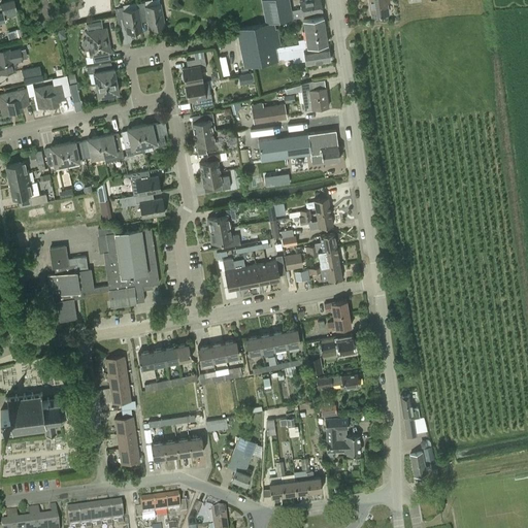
[(7,0),(0,2),(3,12),(15,9),(12,0),(7,0)]
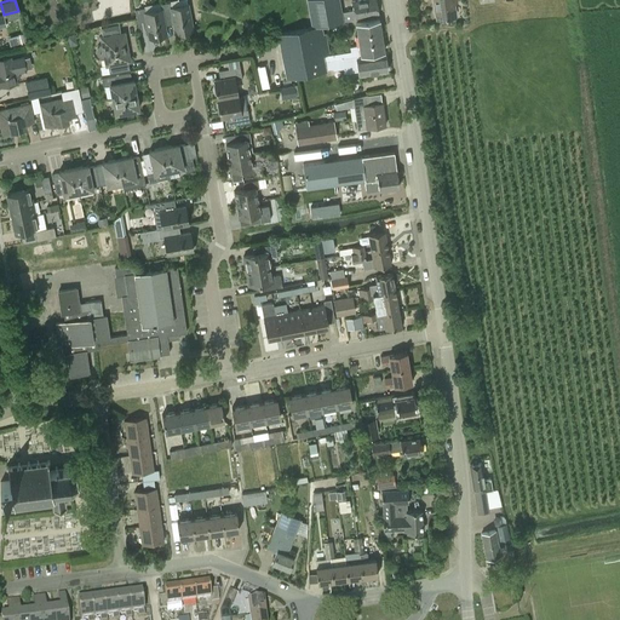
[(305,0),(311,27),(313,27),(313,28),(316,28),(344,22),(344,21),(355,18),(379,15),(375,0),(365,0),(352,3),(354,10),(342,12),(339,0),(305,0)]
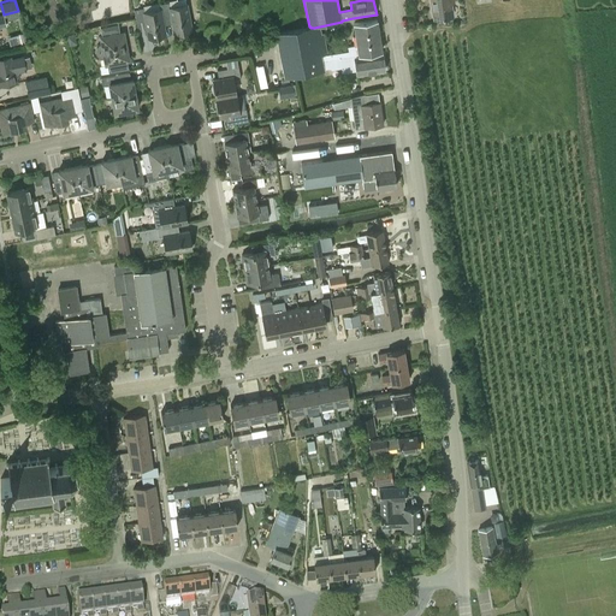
[(431,0),(434,19),(452,16),(450,4),(455,4),(454,0),(431,0)]
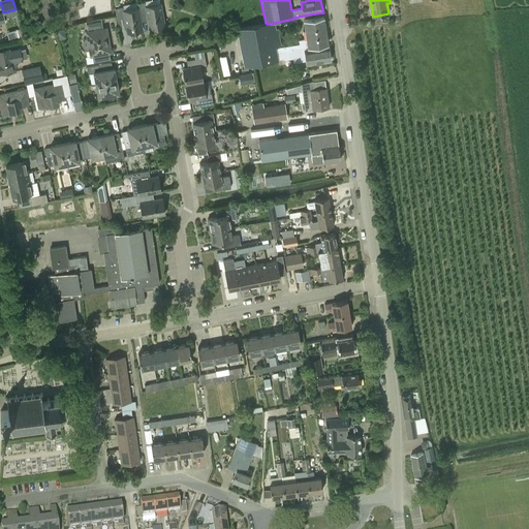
[(141,22),(136,4),(136,2),(122,5),(123,6),(115,8),(118,22),(118,27),(126,26),(127,33),(142,30),(141,22)]
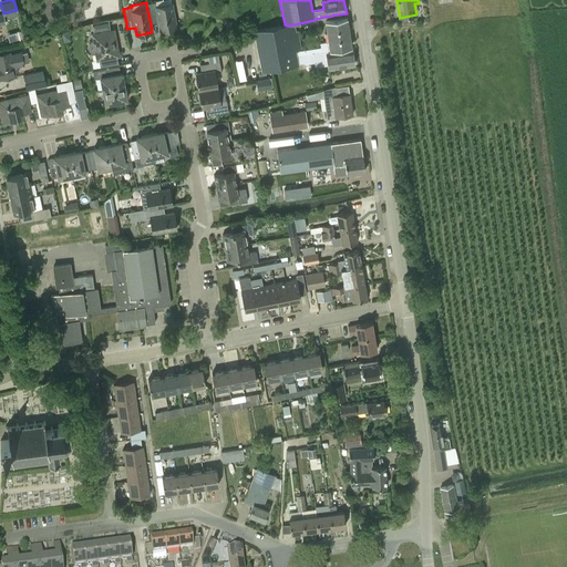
[(155,2),(146,4),(151,23),(158,22),(160,30),(176,28),(172,3),(156,7),(155,2)]
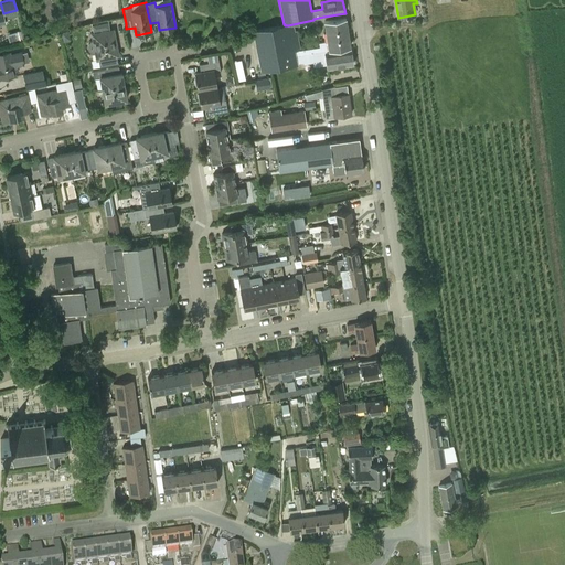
[(17,10),(3,13),(0,14),(0,25),(6,24),(6,20),(19,17),(18,11),(17,11),(17,10)]
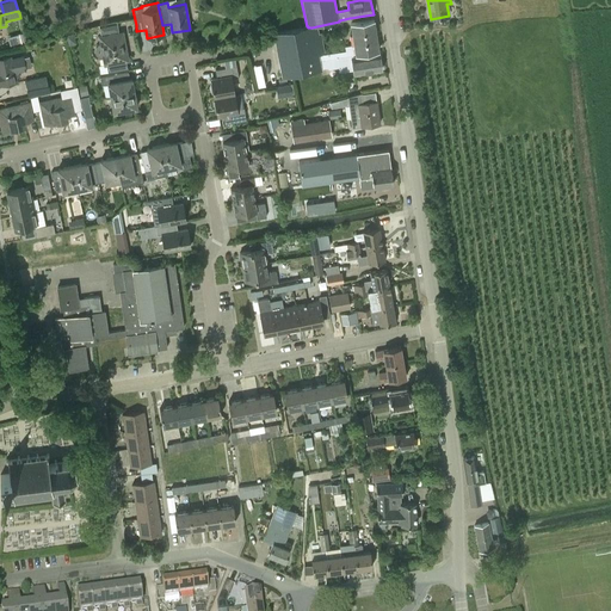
[(378,50),(374,20),(351,24),(356,54),(378,50)]
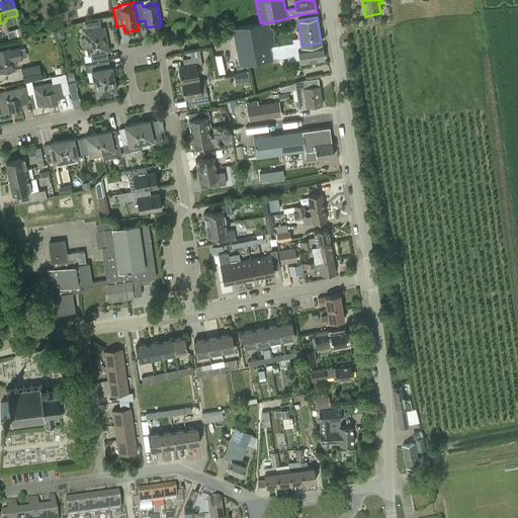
[(261,23),(261,22),(260,22),(245,25),(233,28),(240,65),(271,59),(271,58),(272,58),(271,51),(270,47),(275,46),(272,28),(265,29),(264,23),(261,23)]
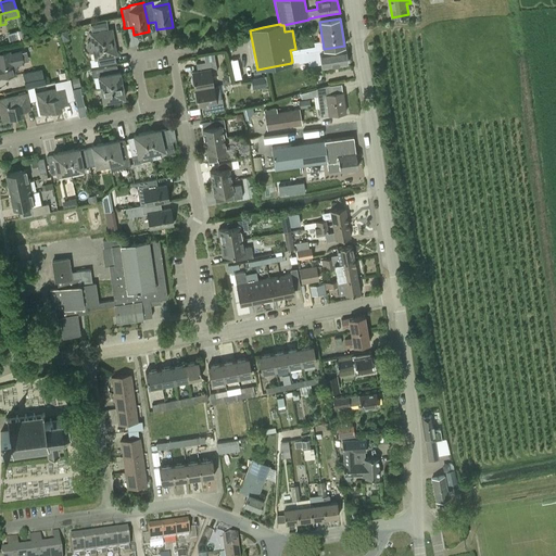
[(9,41),(22,37),(20,29),(7,34),(9,41)]
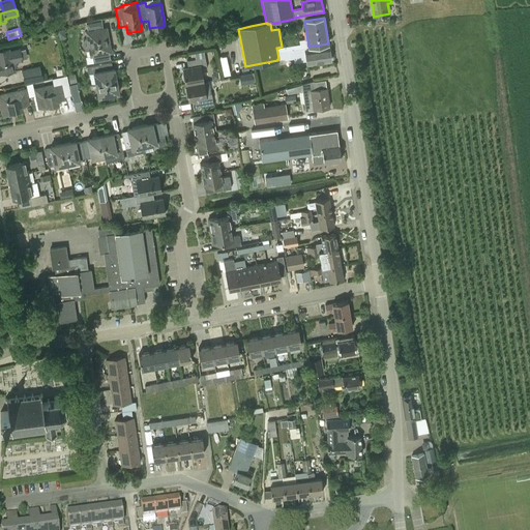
[(109,53),(111,53),(106,28),(86,32),(90,56),(92,56),(93,63),(111,60),(109,53)]
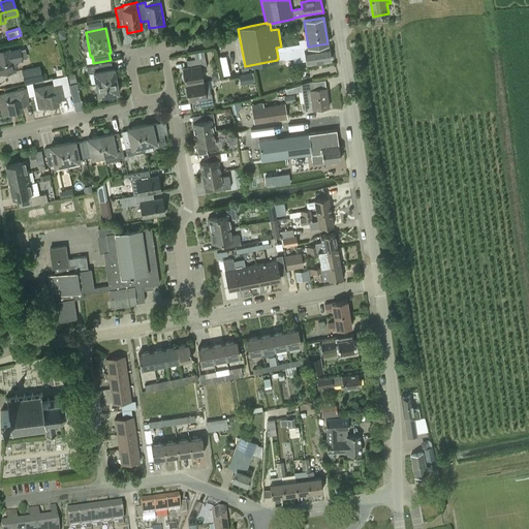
[(308,47),(277,52),(278,59),(284,58),(284,60),(293,58),(293,62),(306,61),(306,64),(331,61),(329,47),(308,50),(308,47)]
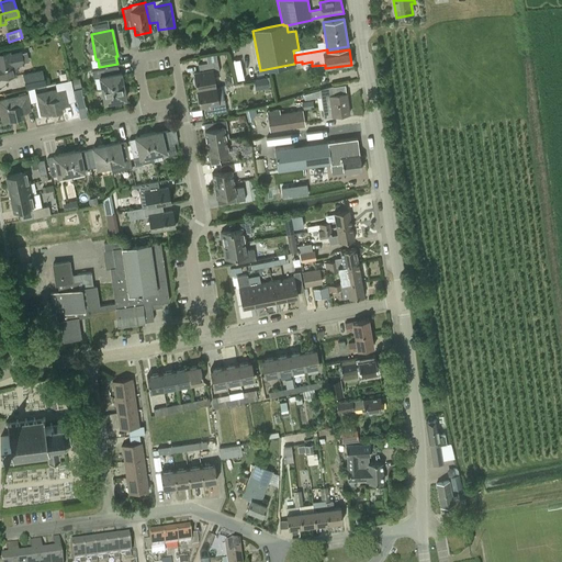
[(0,77),(0,78),(14,75),(13,70),(17,70),(17,66),(23,65),(23,63),(29,62),(26,53),(21,54),(21,53),(10,55),(9,52),(0,53),(0,77)]
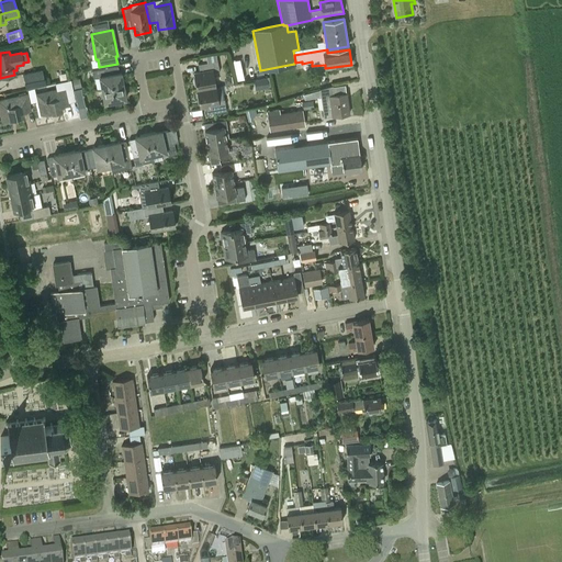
[(193,72),(197,90),(215,87),(213,74),(220,72),(217,60),(198,64),(199,71),(193,72)]
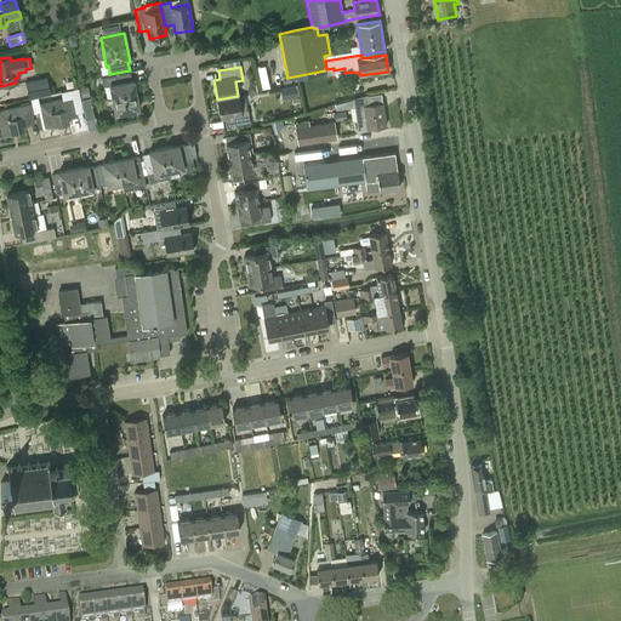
[(109,85),(113,100),(136,95),(134,80),(131,80),(130,73),(102,79),(103,86),(109,85)]
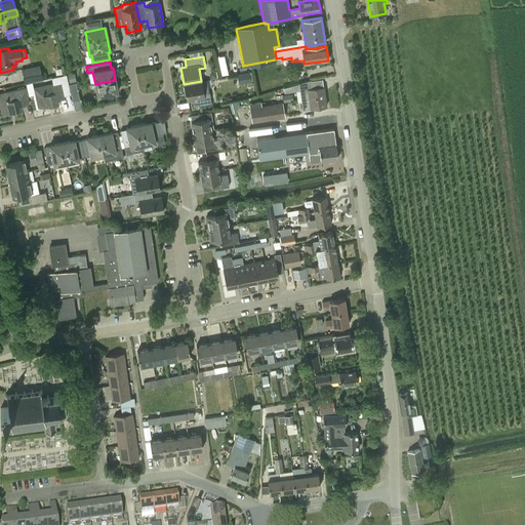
[(22,69),(25,83),(42,79),(40,65),(22,69)]
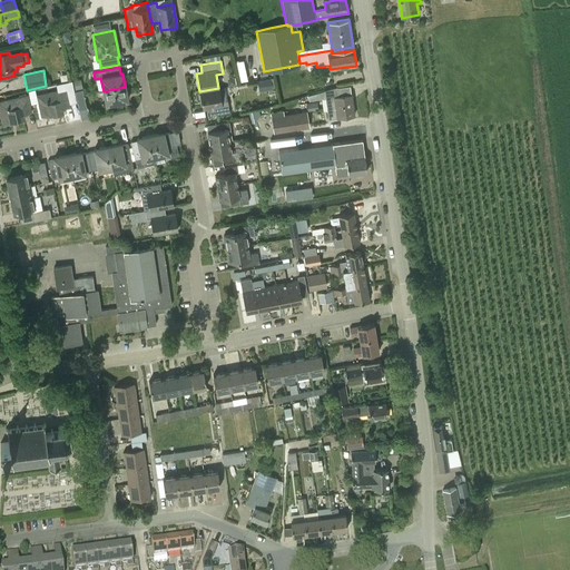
[(261,79),(262,90),(274,88),(273,78),(261,79)]
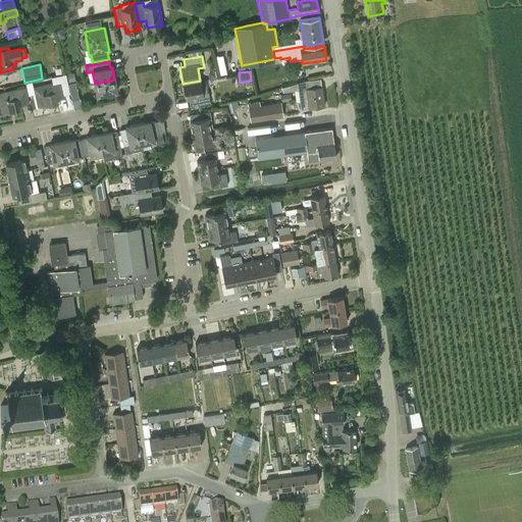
[(40,86),(34,87),(35,94),(38,108),(58,103),(57,99),(65,98),(61,81),(60,75),(50,79),(51,83),(40,86)]
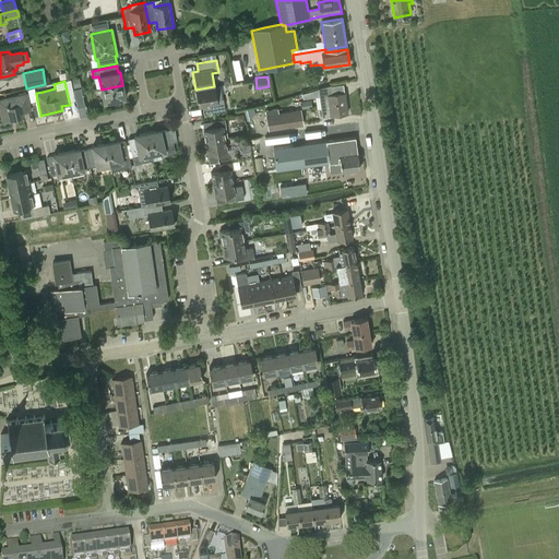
[(126,98),(122,85),(102,90),(104,103),(126,98)]
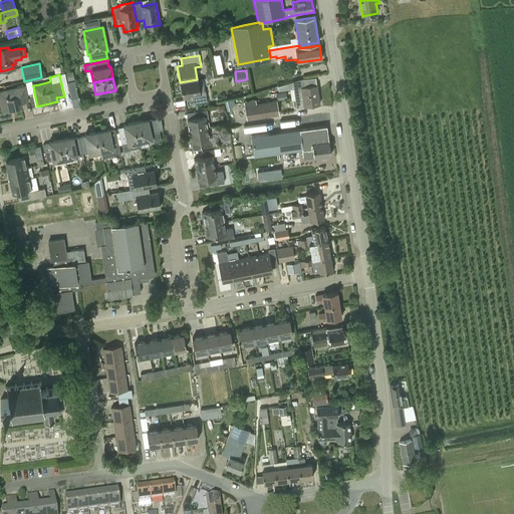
[(295,107),(304,106),(319,104),(316,85),(305,86),(304,78),(292,81),(295,100),(295,107)]
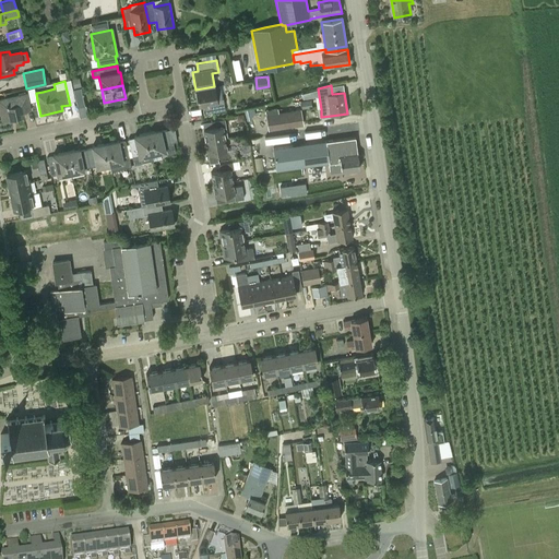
[(216,99),(214,86),(195,90),(199,107),(204,106),(205,114),(225,110),(223,98),(216,99)]
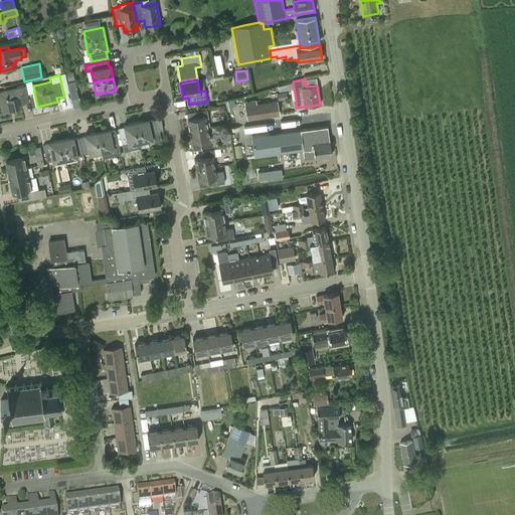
[(71,99),(77,98),(73,81),(67,82),(71,99)]
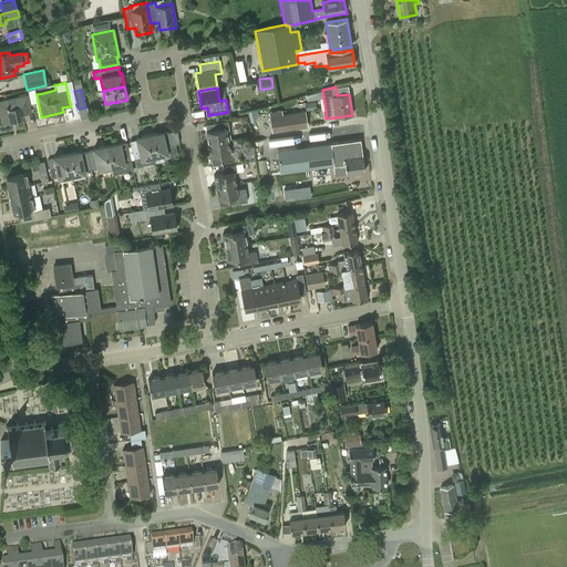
[(0,100),(0,114),(2,123),(23,119),(22,114),(31,112),(30,104),(31,104),(29,95),(28,96),(27,94),(0,100)]
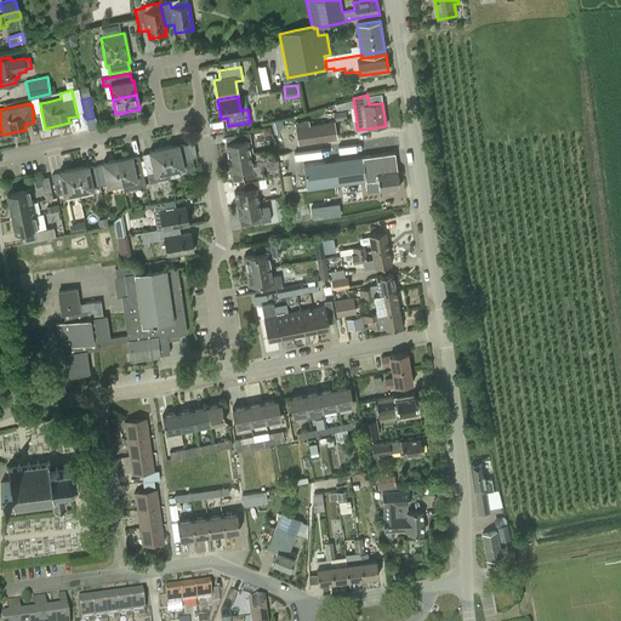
[(335,121),(347,120),(346,110),(334,112),(335,121)]
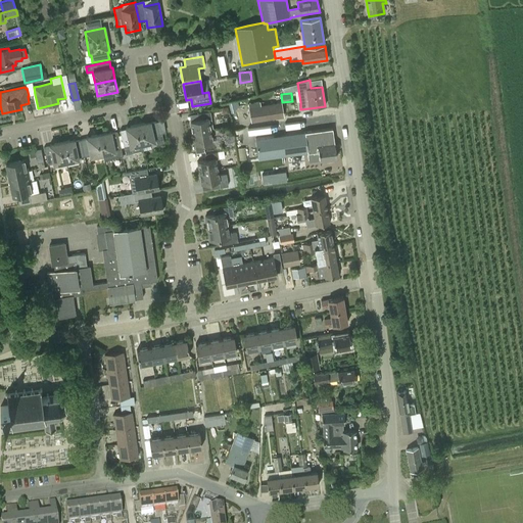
[(280,102),(249,107),(251,122),(283,116),(280,102)]
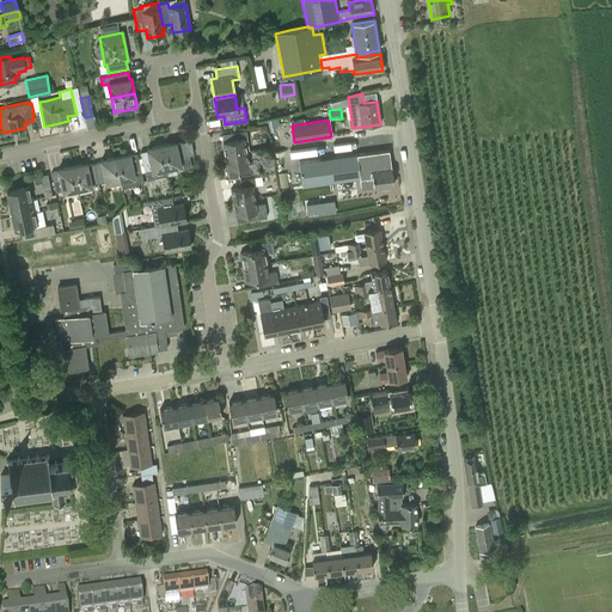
[(222,142),(225,155),(246,152),(244,139),(248,139),(246,130),(231,134),(232,141),(222,142)]
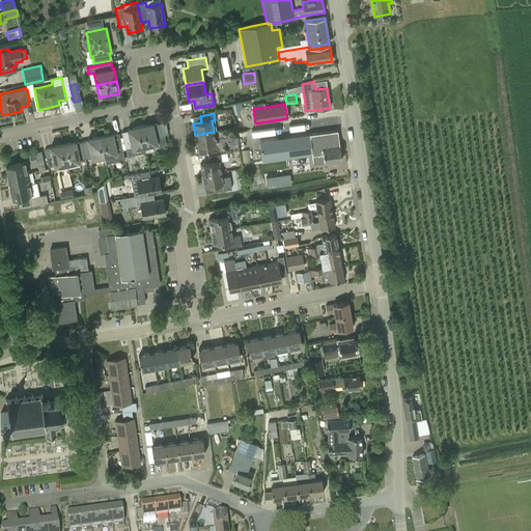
[(167,146),(165,137),(162,137),(159,123),(152,124),(152,123),(140,127),(144,146),(157,143),(158,146),(160,147),(167,146)]
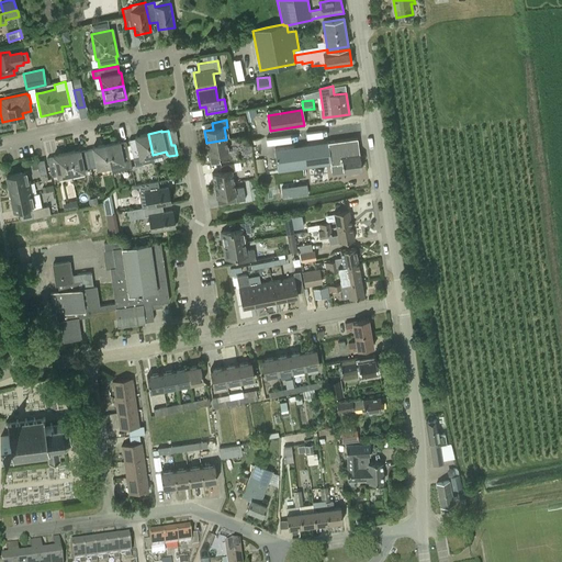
[(128,139),(131,147),(134,165),(153,161),(152,155),(153,155),(148,134),(135,136),(135,138),(128,139)]
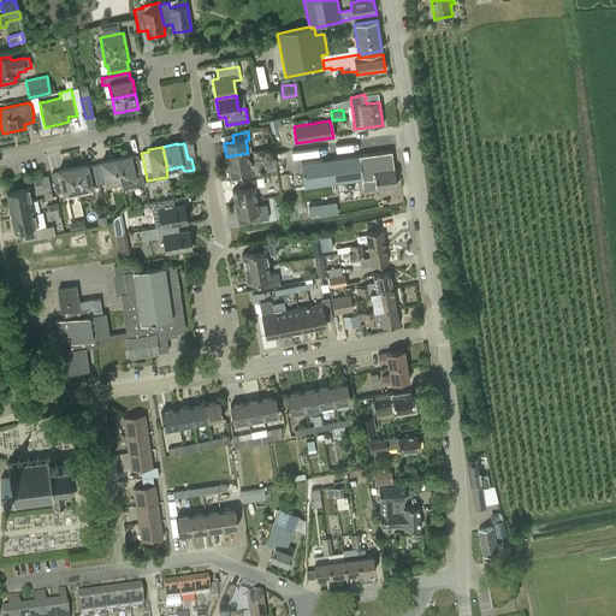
[(304,188),(362,179),(362,181),(374,178),(375,189),(396,187),(391,152),(301,164),(304,188)]
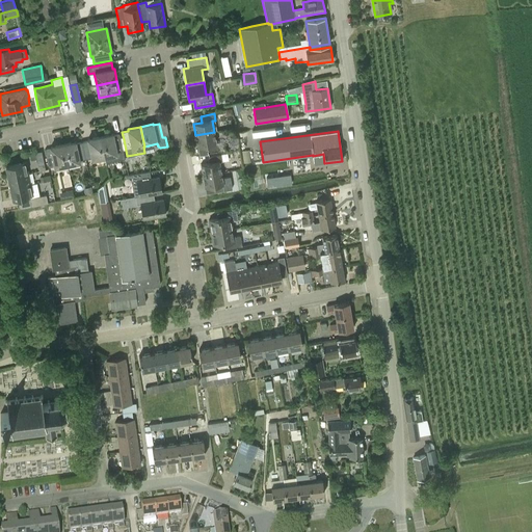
[(214,132),(195,135),(197,147),(206,145),(207,151),(220,149),(218,142),(215,142),(214,132)]
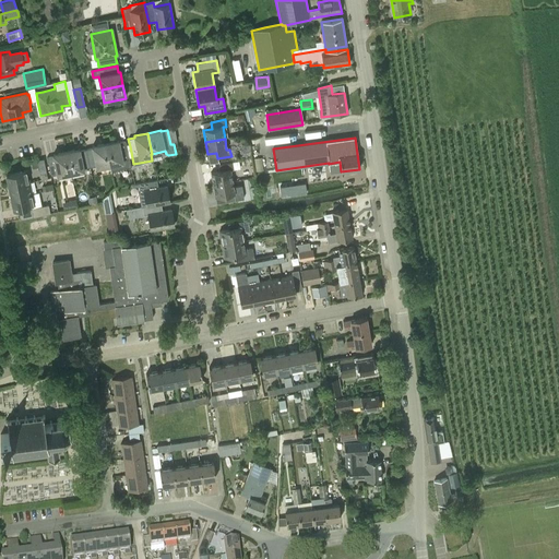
[(118,141),(105,143),(109,165),(110,171),(130,167),(129,158),(129,155),(127,146),(126,141),(119,142),(118,141)]
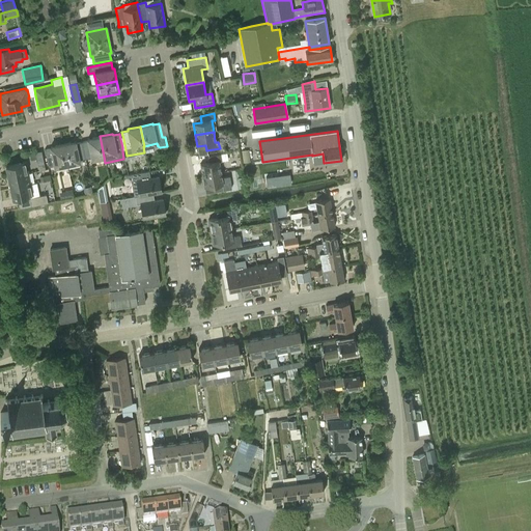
[(88,140),(82,142),(85,159),(91,158),(91,159),(104,157),(100,136),(87,139),(88,140)]
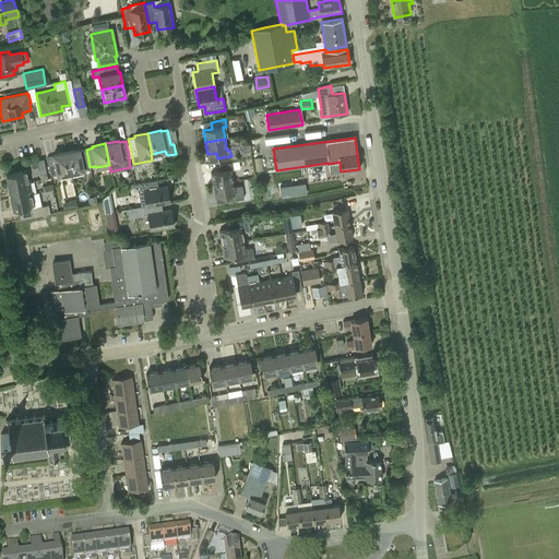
[(79,149),(66,152),(70,174),(83,170),(83,168),(90,167),(86,150),(80,151),(79,149)]
